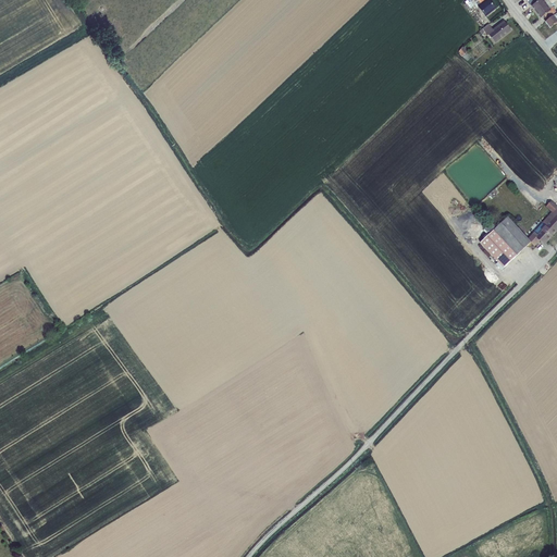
[(481,4),(477,0),(467,0),(466,2),(470,9),(474,5),(477,10),(479,8),(478,8),(481,4)]
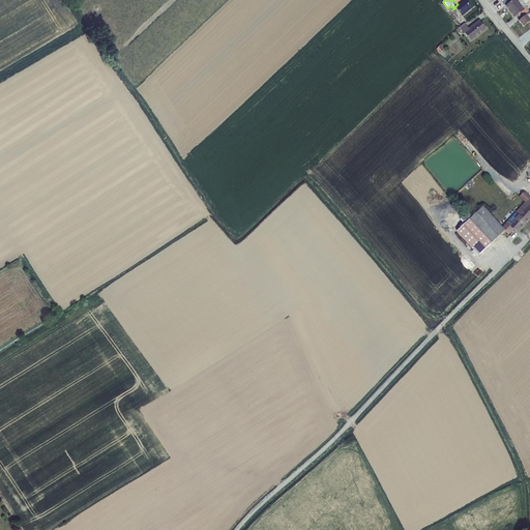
[(462,17),(472,9),(465,0),(463,0),(458,4),(454,7),(455,7),(462,17)]
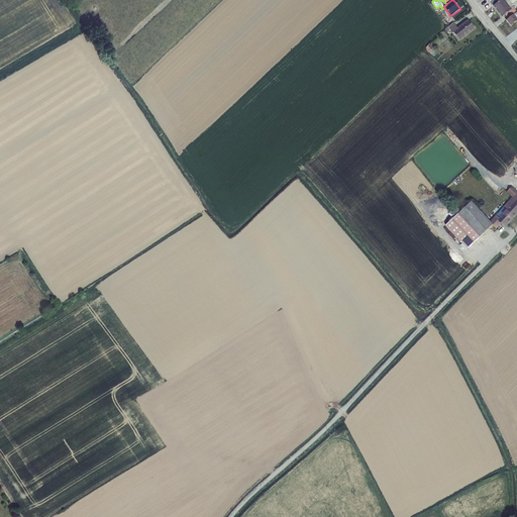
[(500,0),(494,5),(502,17),(504,15),(507,18),(516,11),(513,6),(514,6),(508,0),(500,0)]
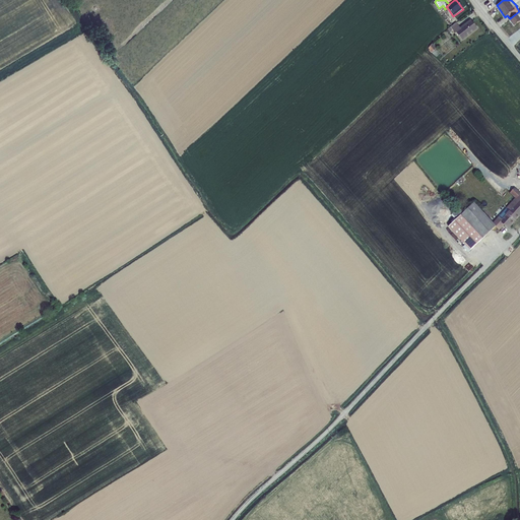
[(519,11),(509,20),(514,26),(519,20),(519,11)]
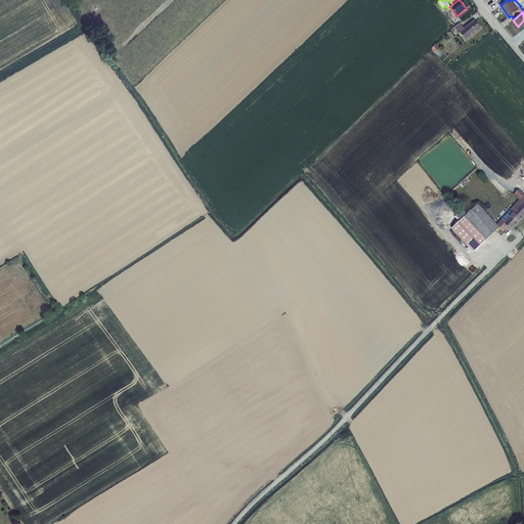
[(467,42),(481,30),(474,20),(464,29),(460,24),(451,30),(453,32),(455,30),(459,34),(460,34),(467,42)]
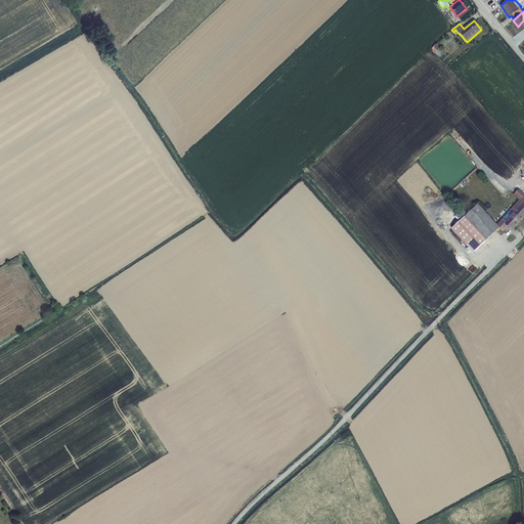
[(431,49),(440,57),(444,52),(434,45),(431,49)]
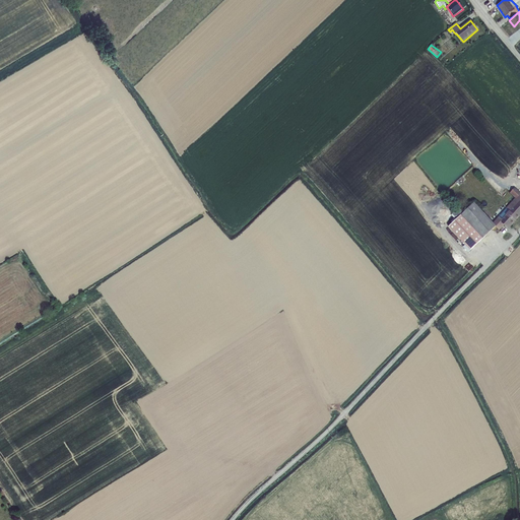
[(463,247),(468,252),(496,226),(500,230),(504,224),(508,229),(519,215),(519,191),(515,187),(510,192),(515,197),(505,208),(506,209),(508,211),(502,218),(499,215),(494,222),(474,202),(448,225),(465,244),(463,247)]
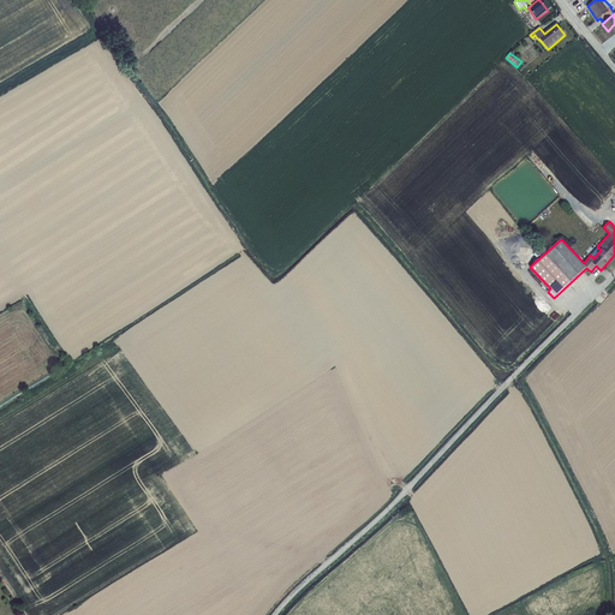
[(601,250),(598,248),(590,255),(593,258),(601,250)]
